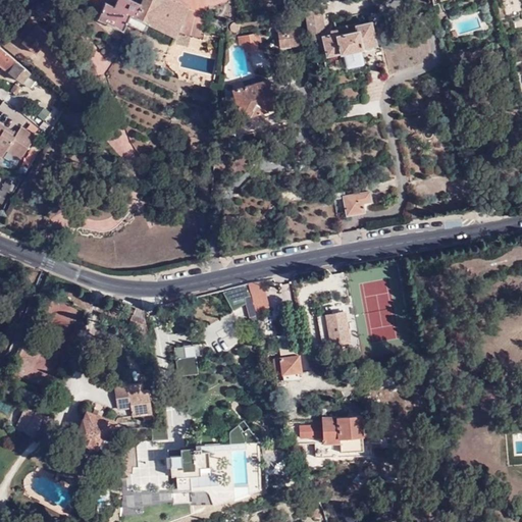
[(152,25),(177,38),(177,36),(190,11),(168,0),(145,0),(143,5),(132,0),(118,0),(115,7),(107,3),(99,19),(124,33),(128,25),(134,16),(152,25)]
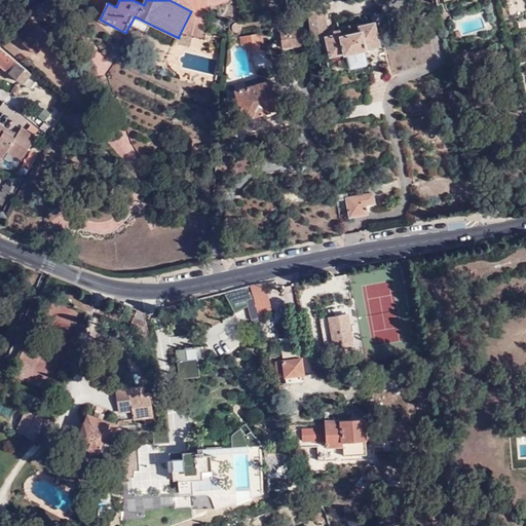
[(323,6),(308,8),(312,42),(322,40),(321,36),(324,32),(328,31),(323,6)]
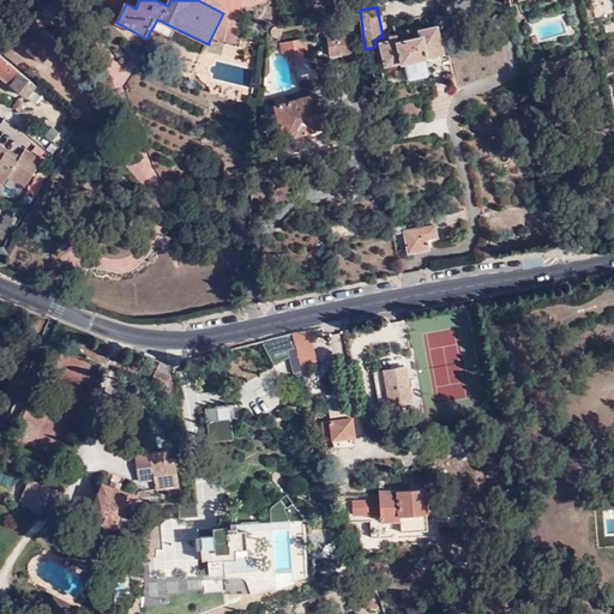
[(23,25),(13,17),(6,25),(17,32),(23,25)]
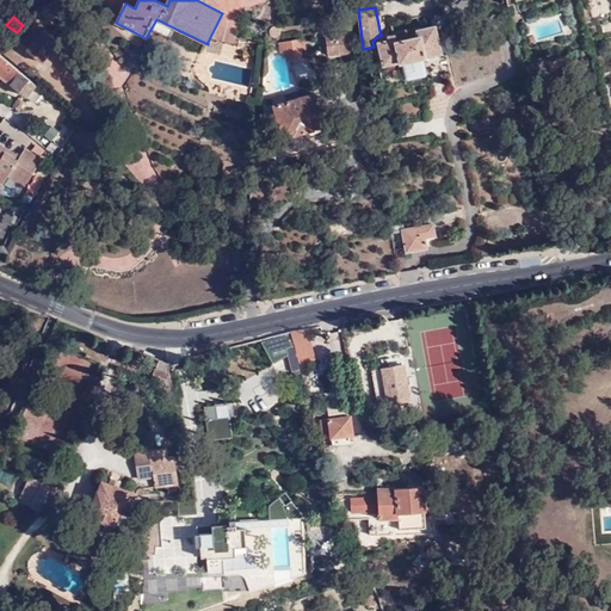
[(172,41),(178,30),(156,19),(150,30),(172,41)]
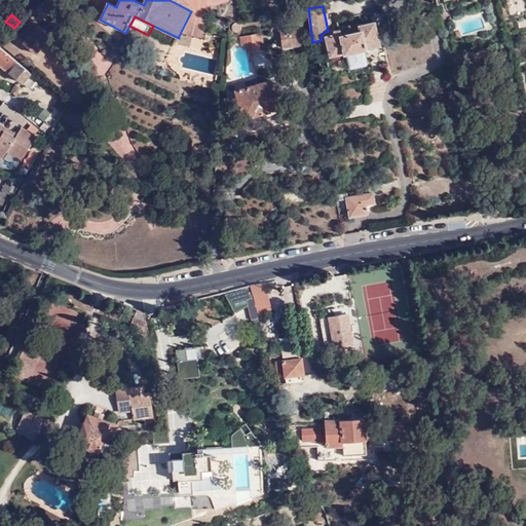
[(30,22),(26,29),(33,34),(37,28),(30,22)]
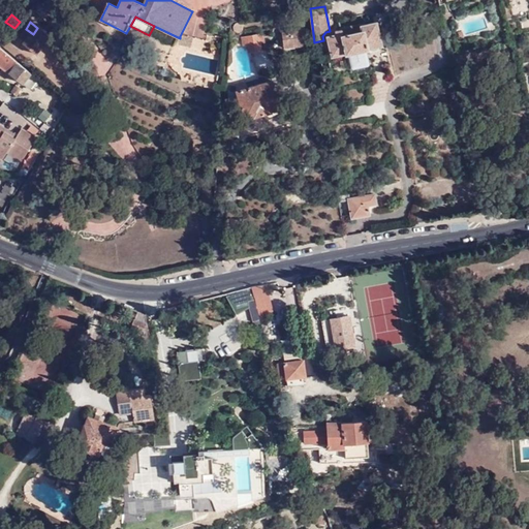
[(380,45),(376,24),(362,27),(362,26),(336,32),(336,33),(332,34),(333,36),(327,38),(332,57),(344,54),(345,56),(366,51),(366,49),(380,45)]
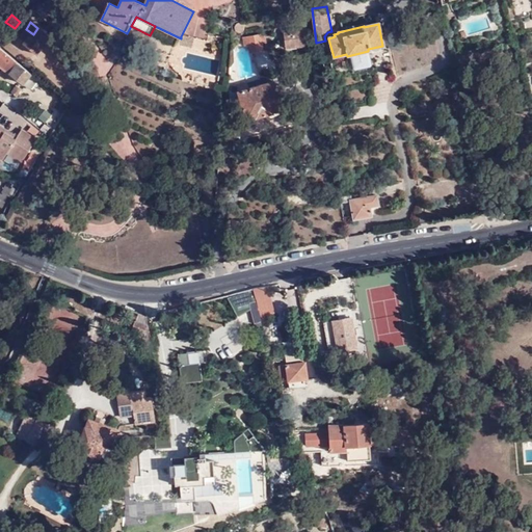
[(297,44),(297,48),(307,47),(303,29),(284,32),(286,46),(297,44)]
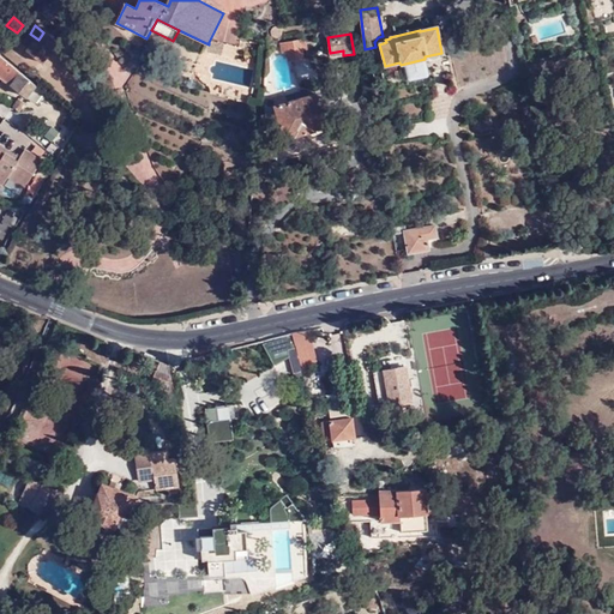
[(308,40),(283,44),(286,54),(289,54),(292,62),(306,59),(305,50),(309,49),(308,40)]
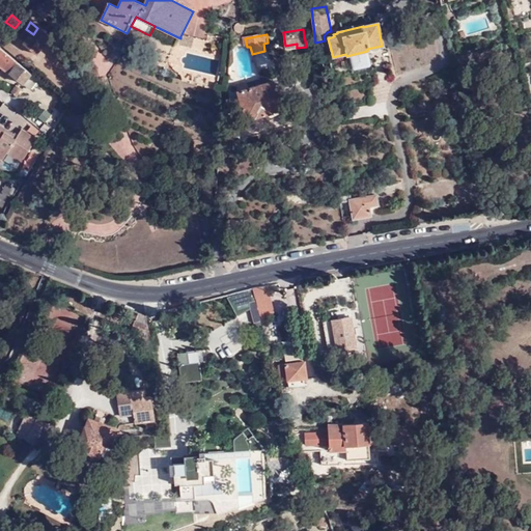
[(190,49),(194,40),(180,36),(180,38),(177,45),(190,49)]
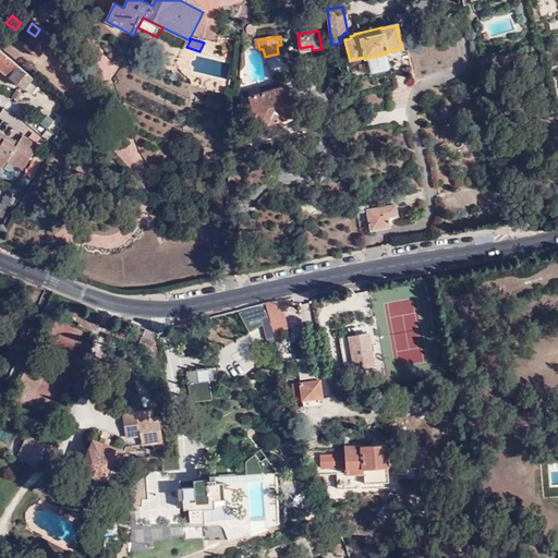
[(21,69),(1,52),(0,52),(0,69),(3,72),(12,79),(21,69)]
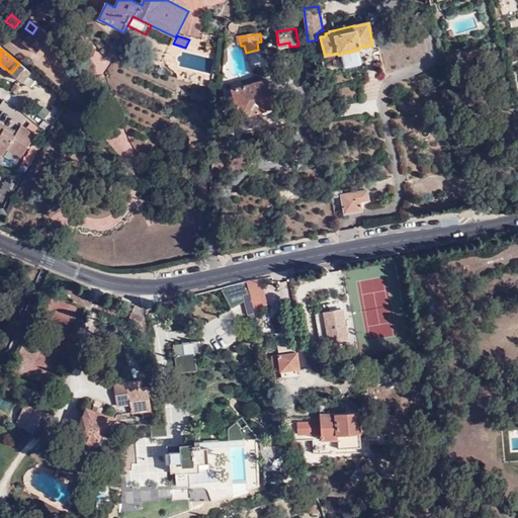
[(31,73),(19,64),(11,73),(22,82),(31,73)]
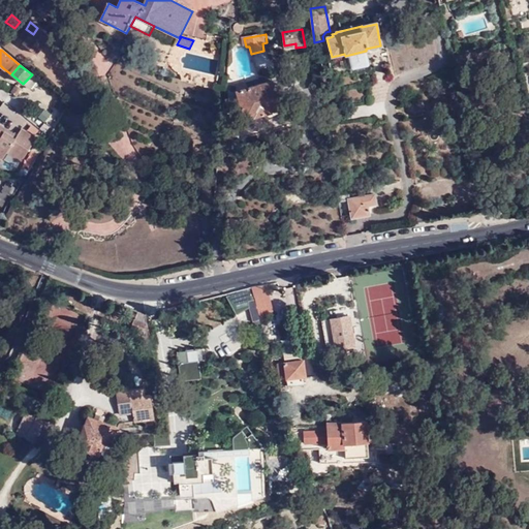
[(281,109),(278,99),(275,90),(272,81),(247,89),(246,84),(238,86),(240,91),(239,91),(248,119),(257,116),(258,118),(272,113),(272,112),(281,109)]
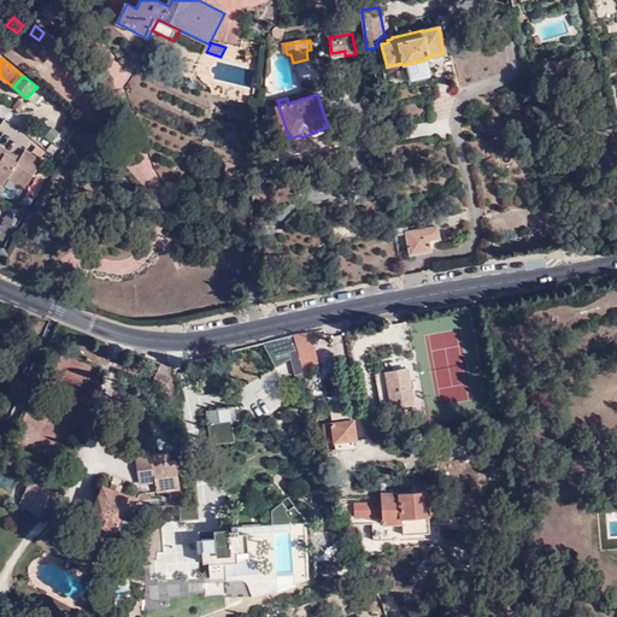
[(28,105),(21,99),(15,107),(21,112),(28,105)]
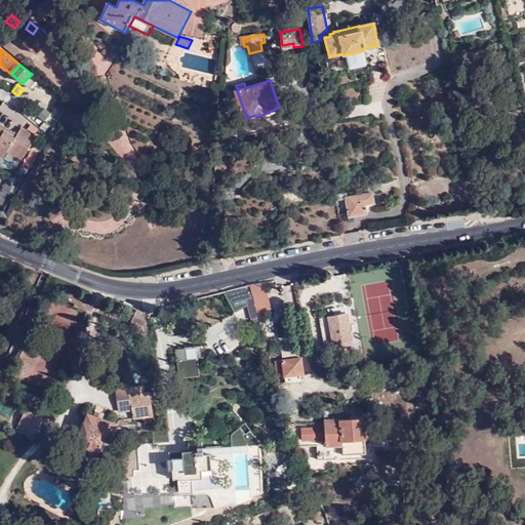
[(273,89),(276,98),(282,97),(279,87),(273,89)]
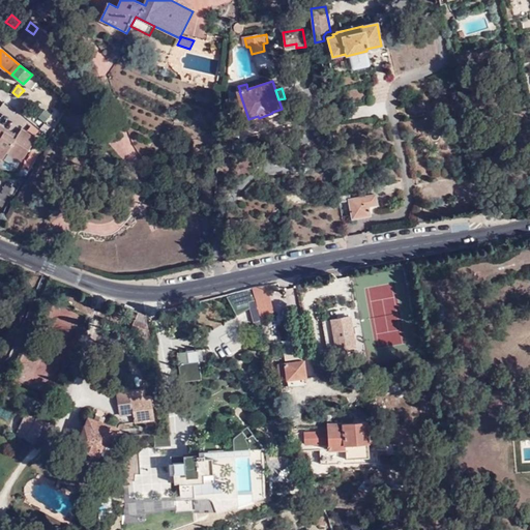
[(0,151),(6,155),(8,152),(23,160),(37,138),(23,128),(19,136),(17,139),(13,137),(15,134),(0,125),(0,151)]
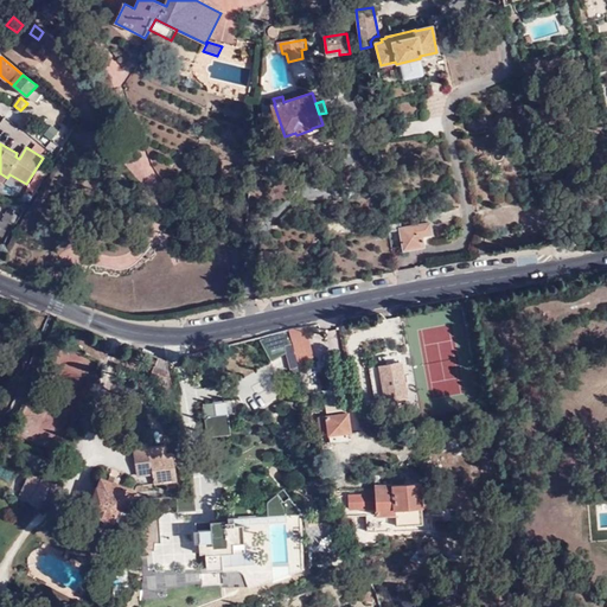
[(5,221),(16,227),(21,218),(10,211),(5,221)]
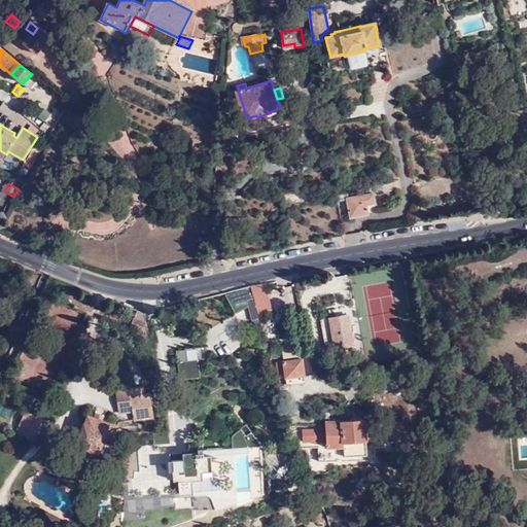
[(349,200),(347,190),(336,192),(338,203),(347,202),(347,200),(349,200)]
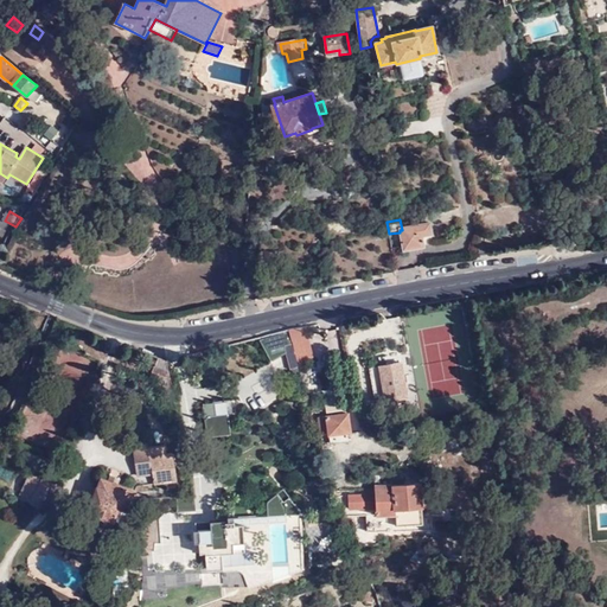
[(400,230),(400,232),(403,251),(423,248),(422,238),(433,237),(430,224),(402,230),(400,230)]
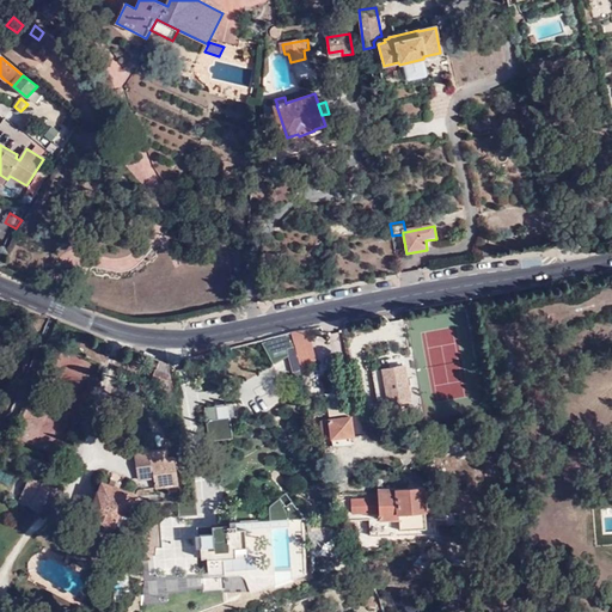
[(308,330),(291,332),(297,356),(314,352),(308,330)]
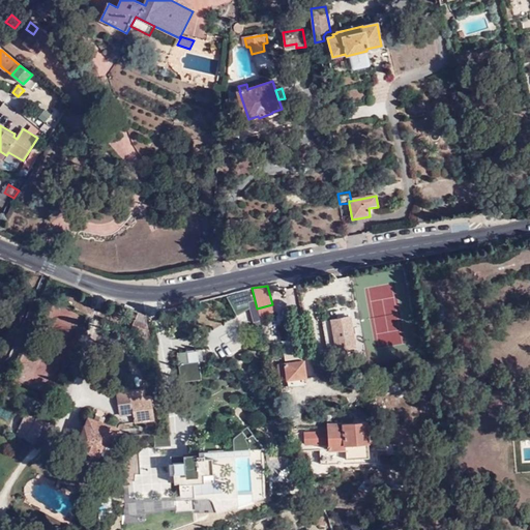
[(272,304),(257,308),(259,316),(274,313),(272,304)]
